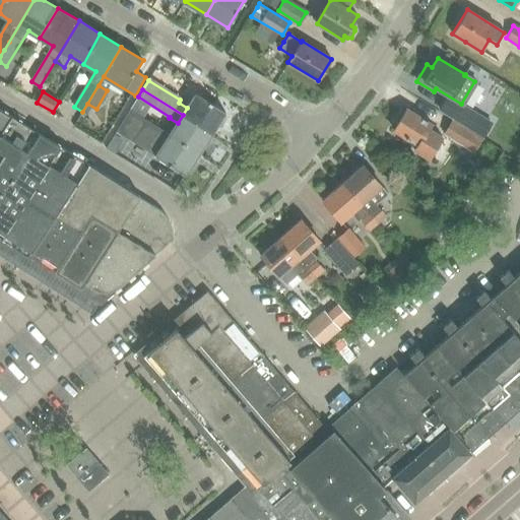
[(187,108),(183,115),(212,133),(225,112),(196,93),(187,108)]
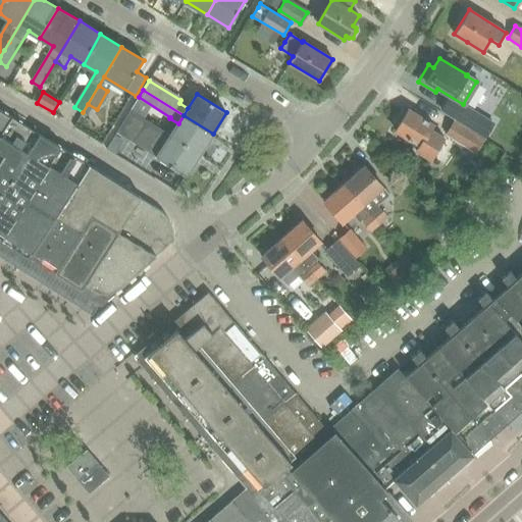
[(447,95),(438,109),(473,129),(485,137),(493,123),(481,116),(447,95)]
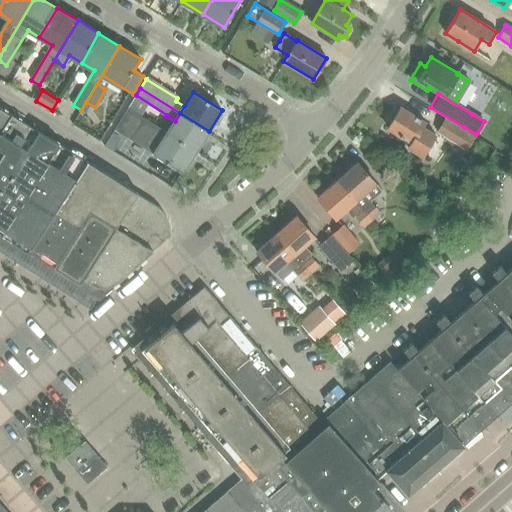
[(0,132),(11,115),(0,107),(0,132)]
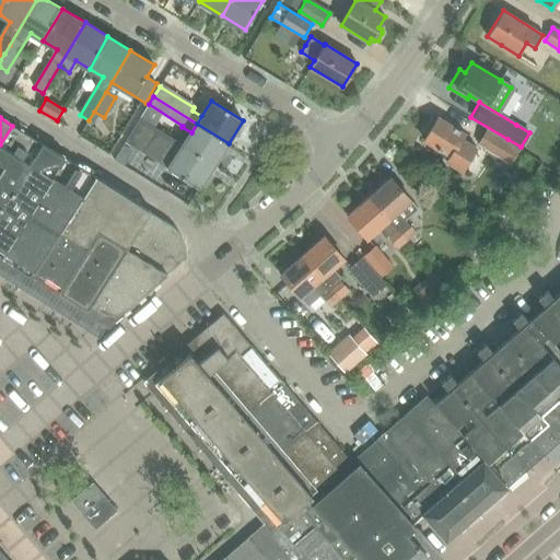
[(438,117),(423,141),(450,158),(447,162),(463,172),(477,148),(462,138),(465,133),(438,117)]
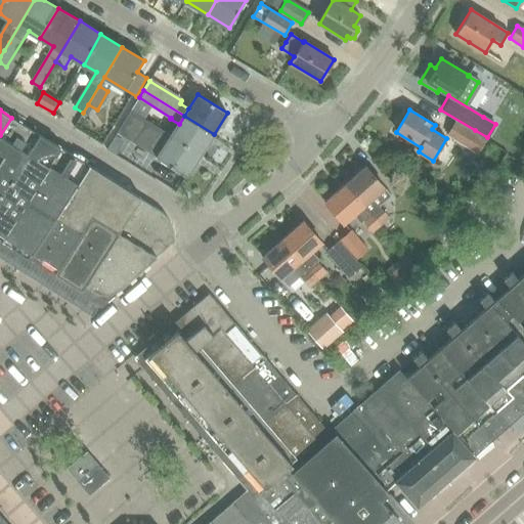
[(186,176),(201,155),(171,136),(148,121),(131,111),(118,134),(121,135),(138,146),(158,158),(172,167),(186,176)]
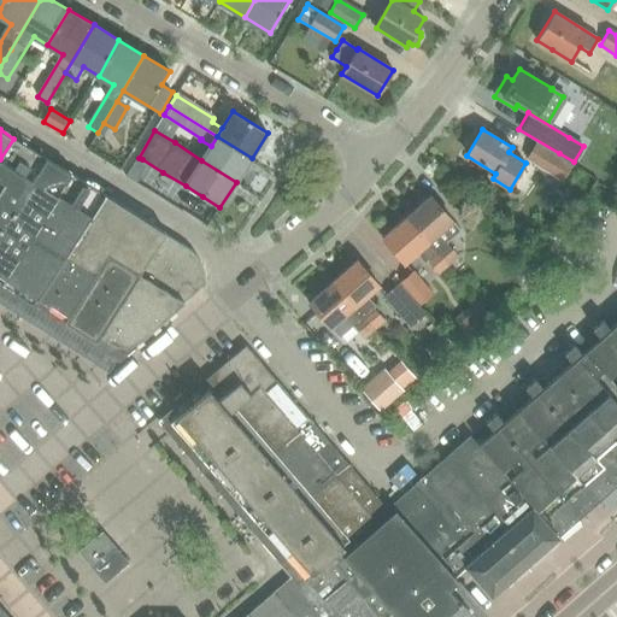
[(211,146),(201,160),(236,182),(252,158),(217,136),(211,146)]
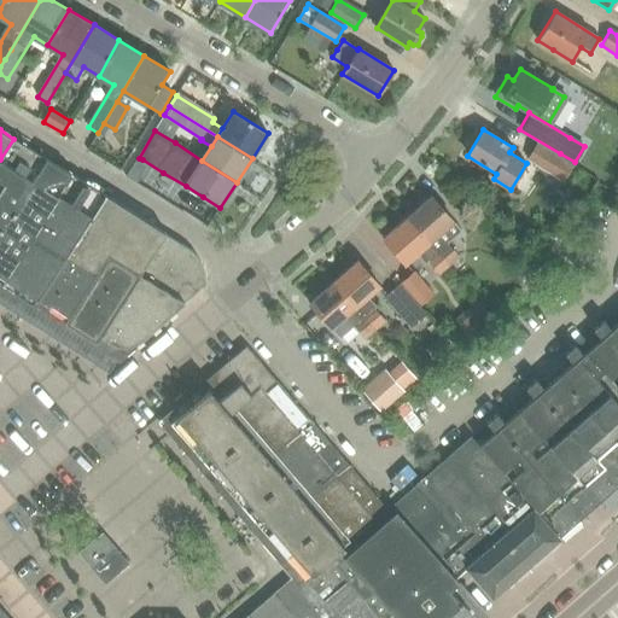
[(0,159),(0,234),(47,159),(13,139),(0,159)]
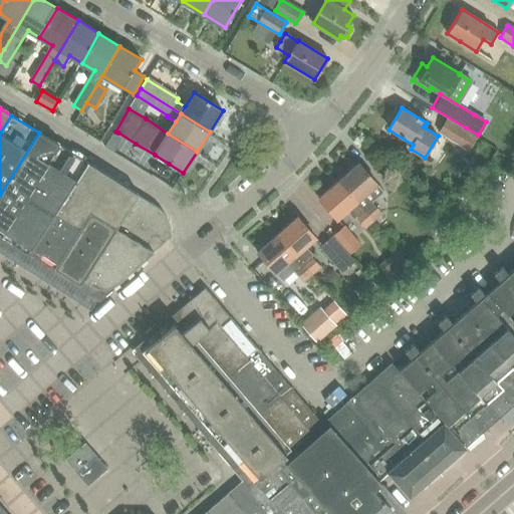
[(477,138),(447,118),(438,133),(469,151),(477,138)]
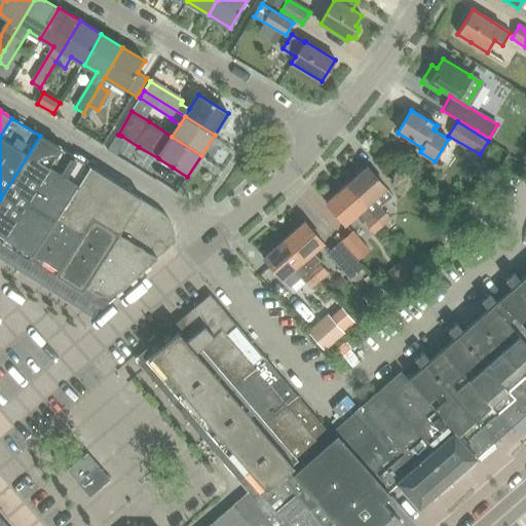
[(0,199),(0,235),(4,238),(60,148),(40,136),(0,199)]
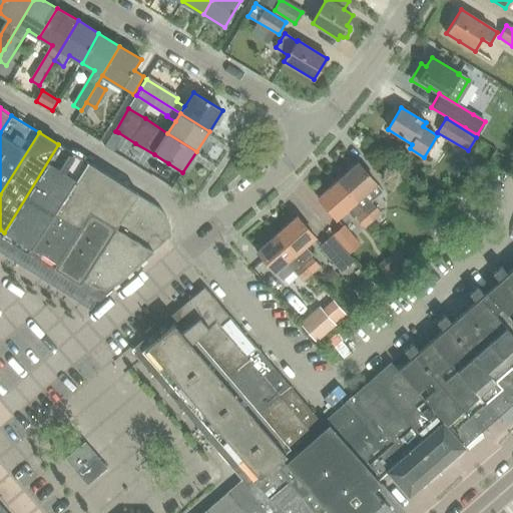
[(118,132),(111,145),(128,155),(135,143),(118,132)]
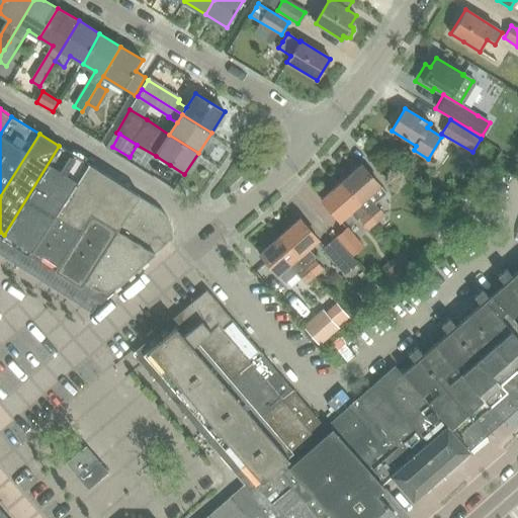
[(31,252),(32,251),(79,178),(88,163),(59,146),(4,235),(24,248),(31,252)]
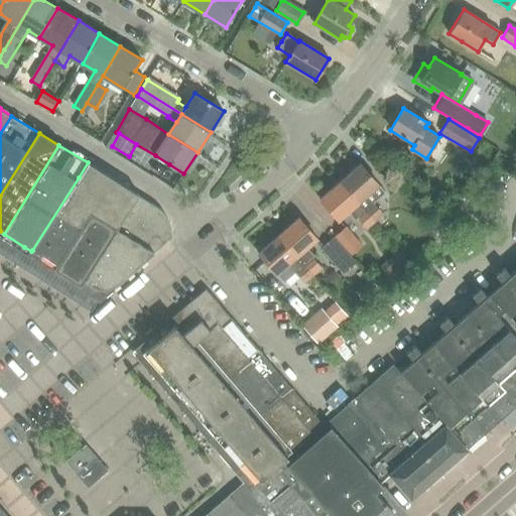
[(129,210),(83,281),(105,295),(172,238),(172,237),(171,234),(171,232),(171,229),(170,226),(169,223),(168,220),(166,217),(164,214),(162,211),(160,209),(157,207),(139,195),(88,162),(79,177),(100,191),(129,210)]
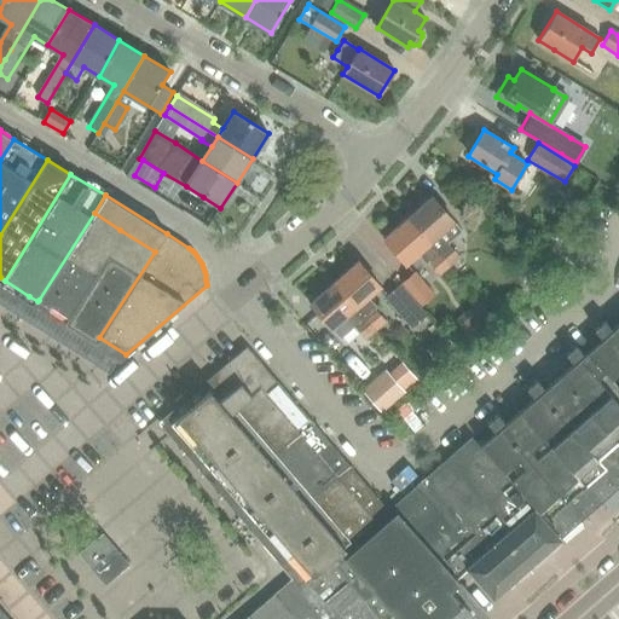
[(432,197),(408,218),(450,265),(458,258),(446,244),(462,231),(453,221),(432,197)]
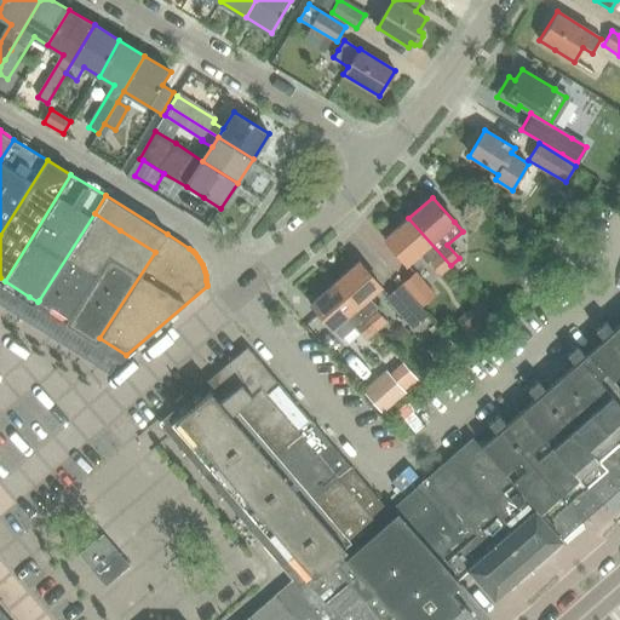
[(51,306),(65,316),(120,230),(95,213),(39,300),(50,308),(51,306)]
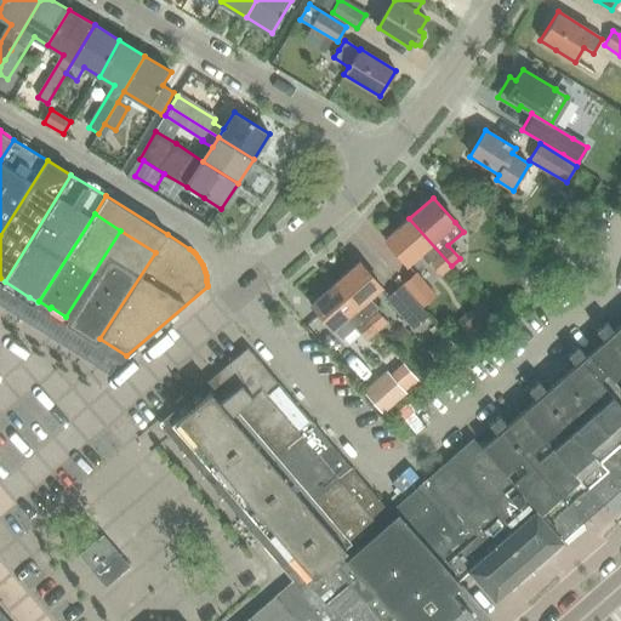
[(451,266),(409,218),(385,240),(406,265),(419,255),(427,266),(431,263),(442,274),(451,266)]
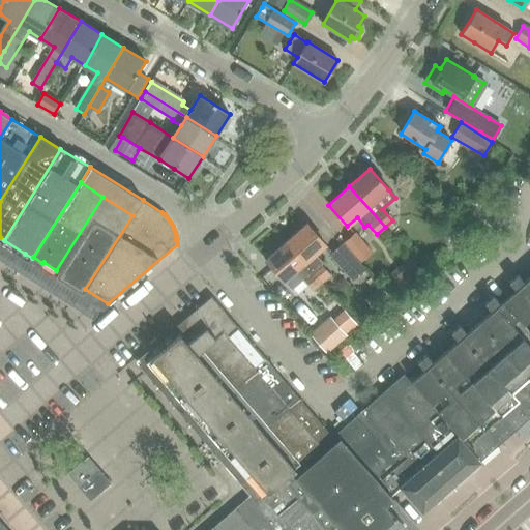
[(56,270),(85,289),(133,215),(102,197),(56,270)]
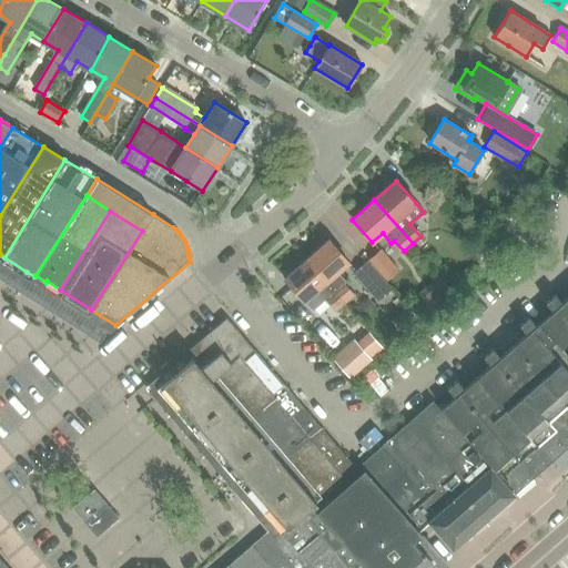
[(500,225),(508,231),(516,217),(508,212),(500,225)]
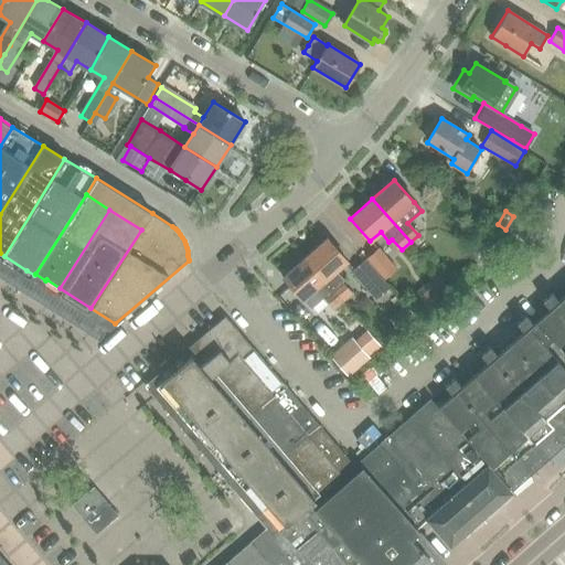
[(327,238),(305,258),(324,280),(336,272),(347,260),(327,238)]
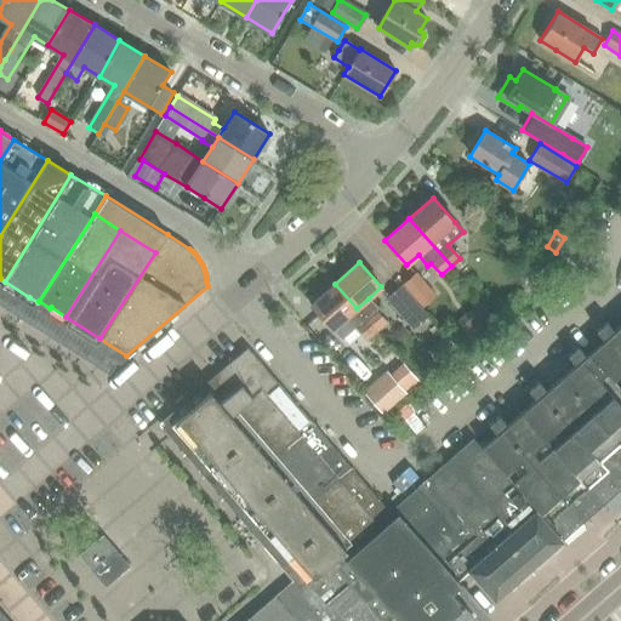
[(436,295),(416,273),(404,284),(423,307),(436,295)]
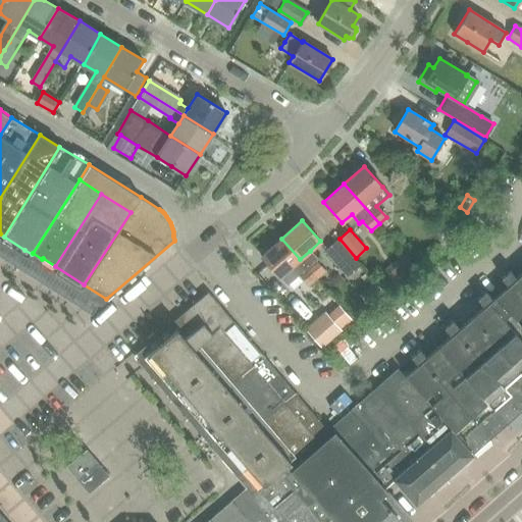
[(281,239),(261,256),(266,262),(279,276),(286,285),(297,277),(290,268),(300,259),(281,239)]
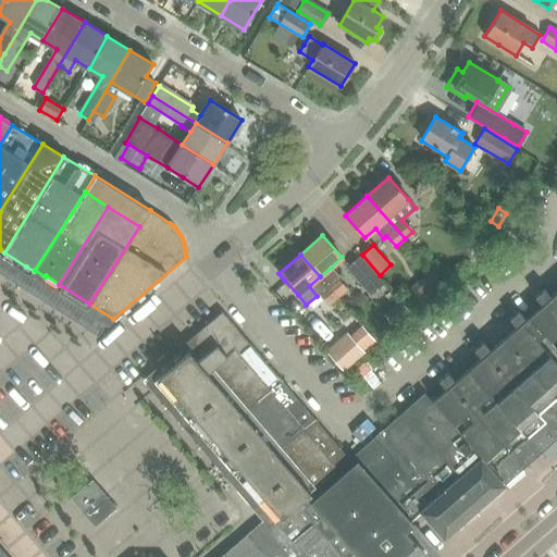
[(382,283),(360,257),(347,268),(370,294),(382,283)]
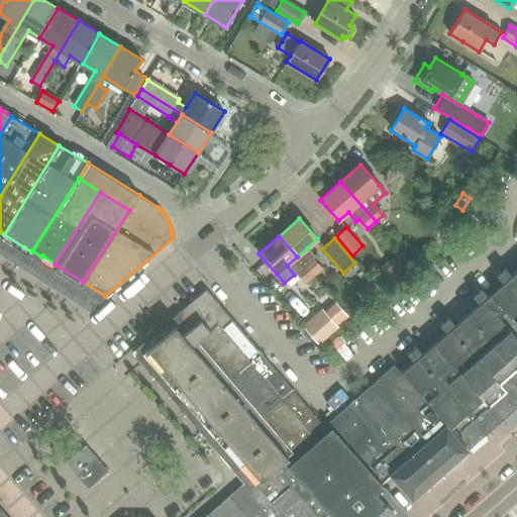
[(408,246),(402,252),(410,262),(420,252),(414,246),(408,246)]
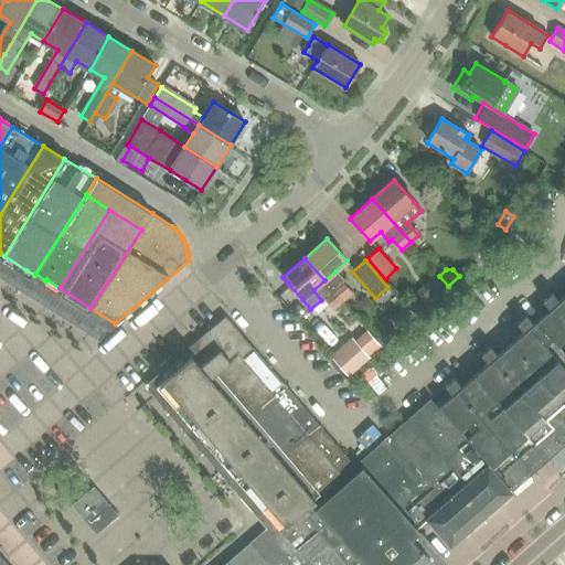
[(336,272),(324,280),(342,300),(350,294),(340,283),(343,280),(336,272)]
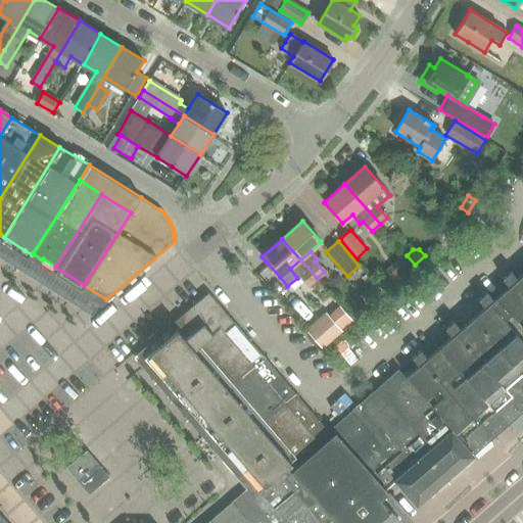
[(406,258),(387,276),(396,284),(414,268),(406,258)]
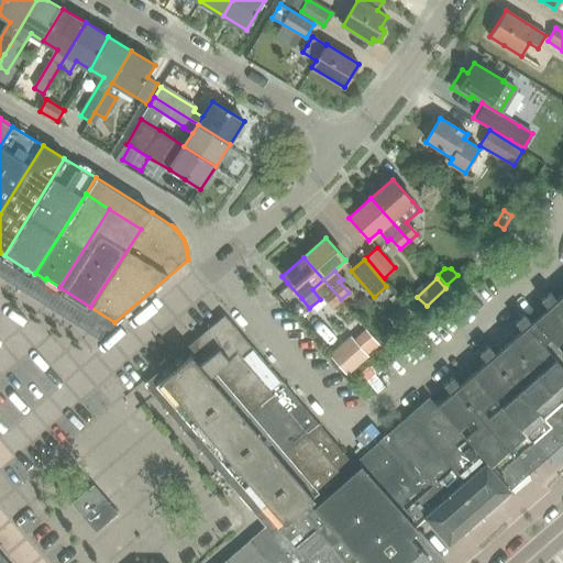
[(323,279),(312,289),(320,299),(323,297),(333,307),(341,299),(323,279)]
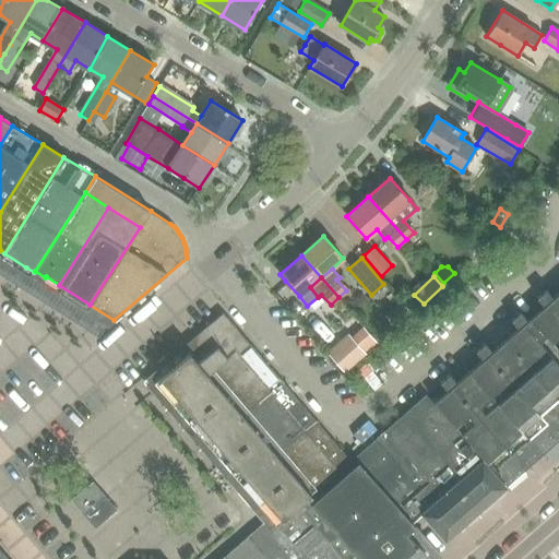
[(546,290),(542,295),(558,313),(558,293),(554,298),(546,290)]
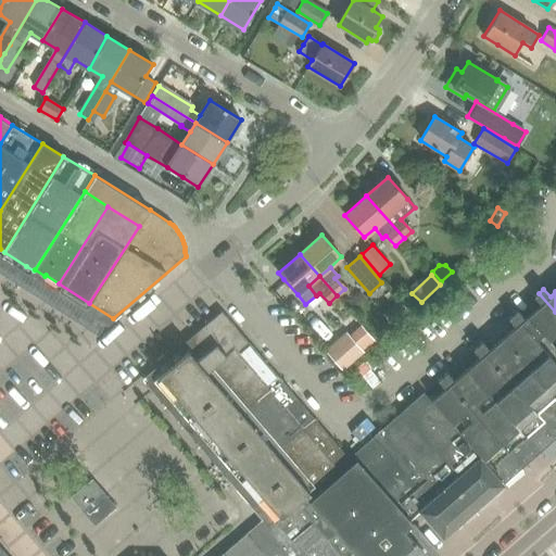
[(555,312),(539,293),(534,298),(541,305),(531,314),(539,321),(534,326),(555,350),(555,312)]
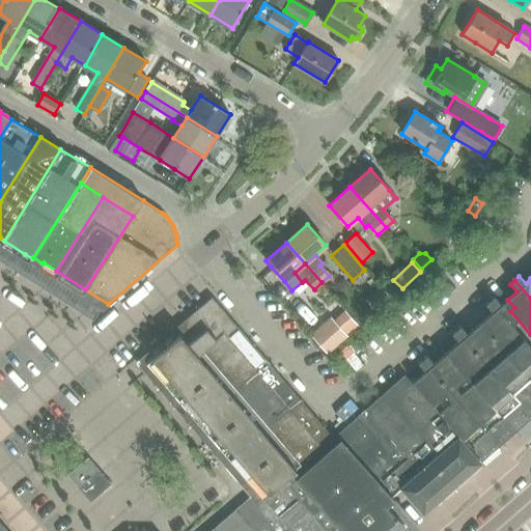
[(382,288),(367,301),(376,312),(391,299),(382,288)]
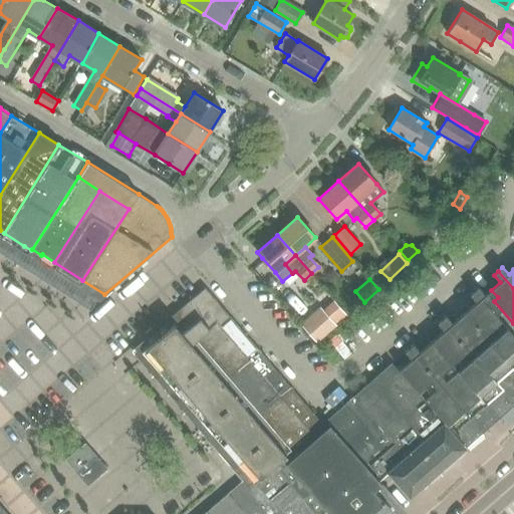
[(147,349),(163,368),(227,313),(205,288),(175,314),(180,320),(147,349)]
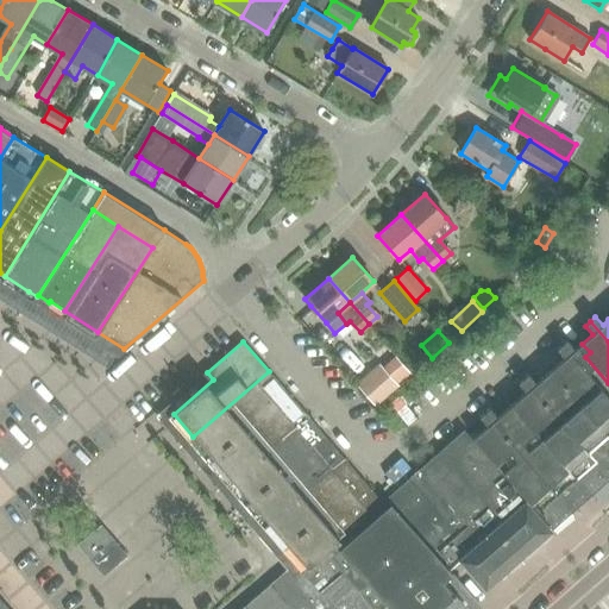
[(564,358),(551,371),(608,438),(608,437),(608,397),(571,356),(576,351),(567,341),(557,350),(564,358)]
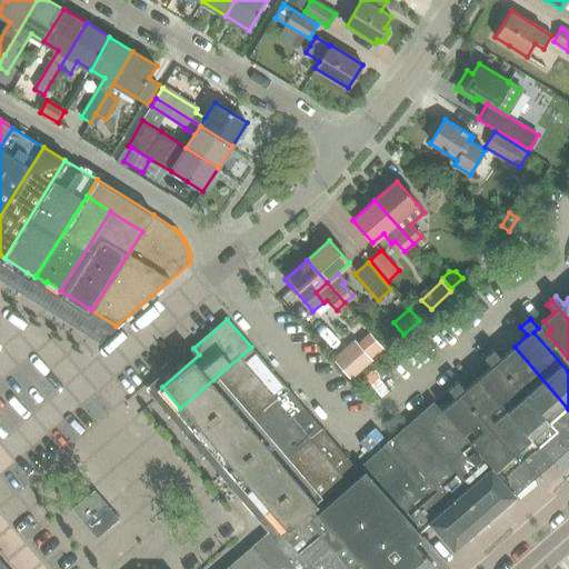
[(353,339),(332,357),(350,377),(371,359),(353,339)]
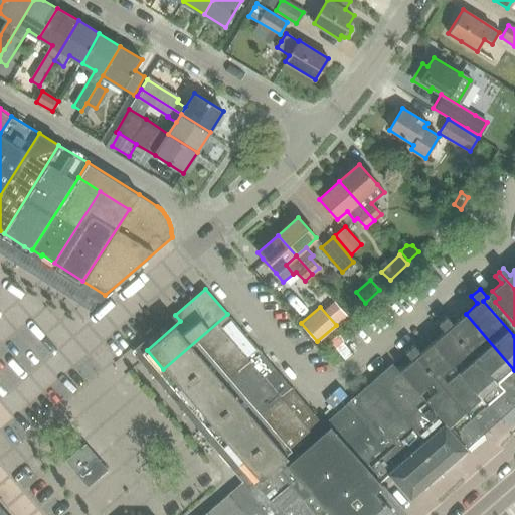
[(163,369),(179,387),(243,332),(227,314),(163,369)]
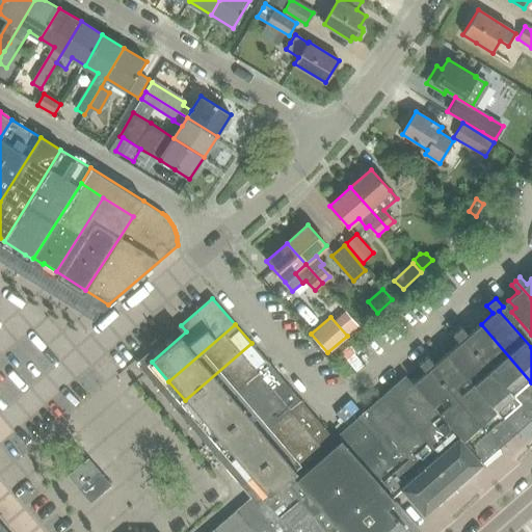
[(461,327),(458,330),(515,396),(531,382),(481,324),(469,335),(461,327)]
